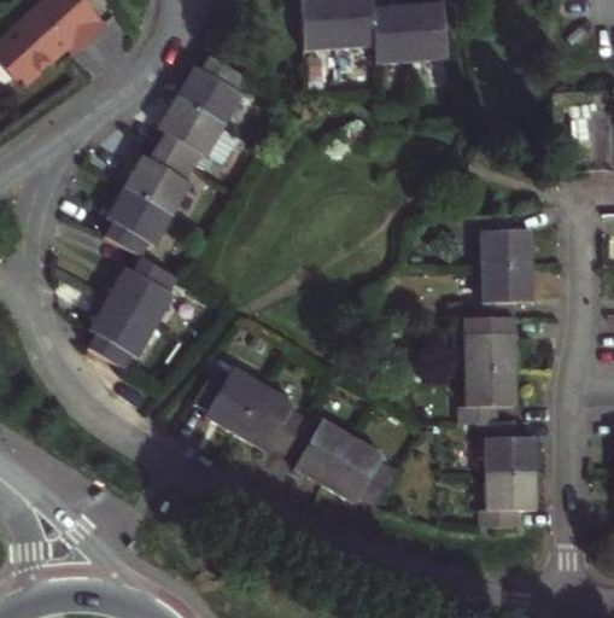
[(94,41),(106,30),(80,0),(51,0),(0,46),(0,66),(23,93),(71,51),(76,57),(94,41)]
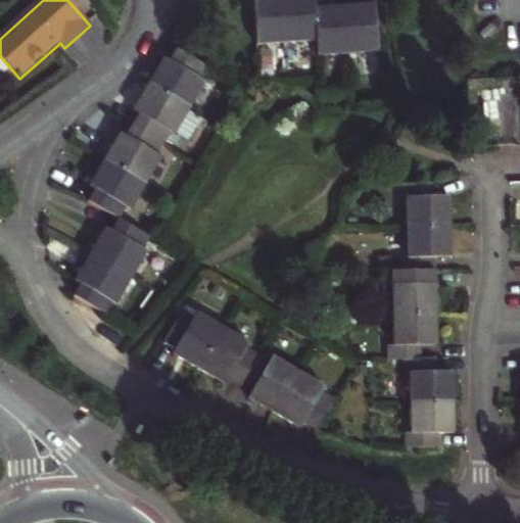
[(317,9),(316,0),(254,0),(257,42),(319,40),(319,56),(378,53),(377,6),(362,7),(334,8),(317,9)]
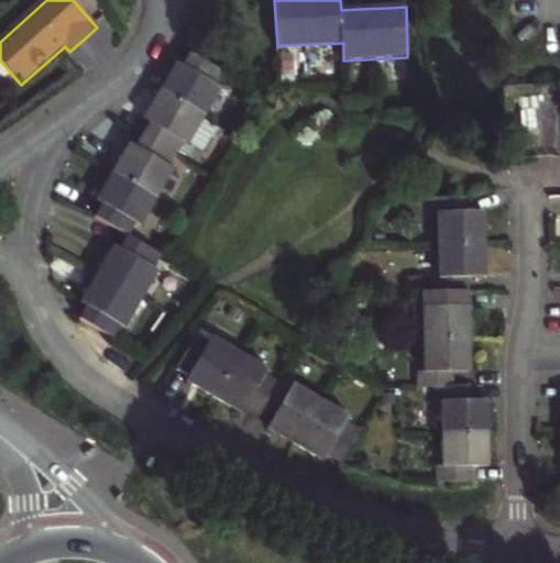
[(220,80),(227,69),(191,48),(185,59),(180,56),(173,70),(163,86),(207,113),(224,84),(220,80)]
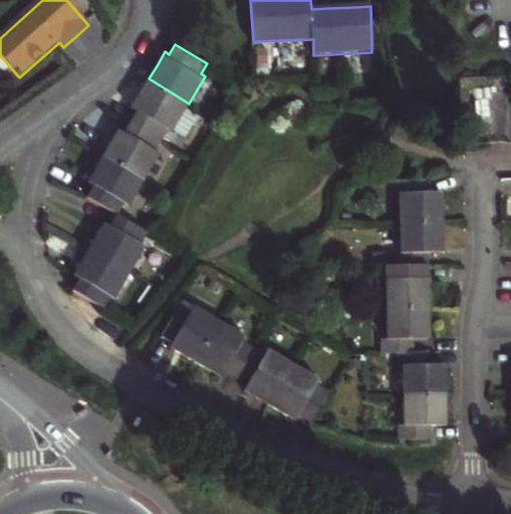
[(174,129),(189,103),(149,78),(141,92),(134,103),(140,106),(132,118),(163,137),(169,125),(174,129)]
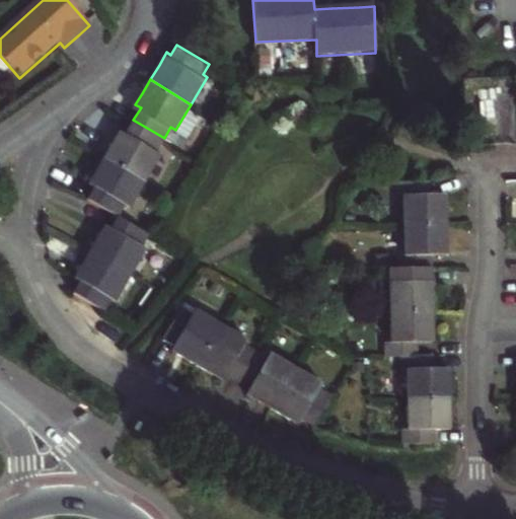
[(162,151),(158,149),(164,138),(133,120),(127,131),(122,128),(118,135),(105,154),(146,177),(147,177),(162,151)]
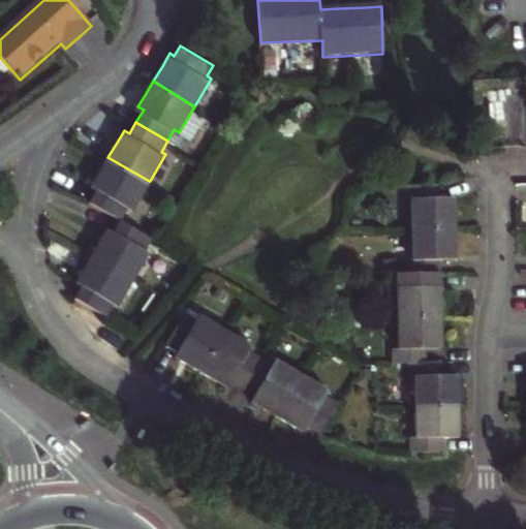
[(150,181),(149,181),(107,157),(99,172),(93,182),(98,186),(90,199),(122,218),(130,205),(134,208),(150,181)]
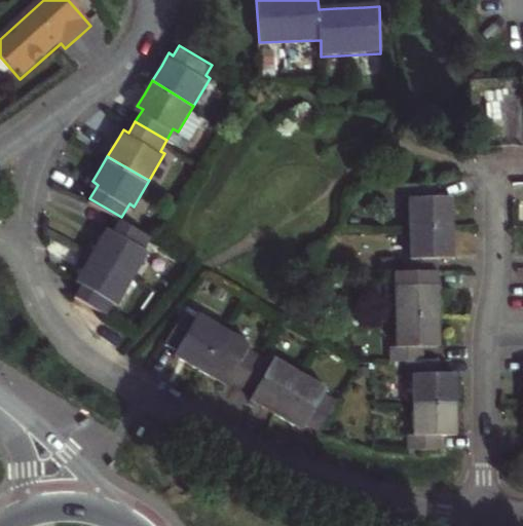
[(436,179),(432,180),(402,182),(402,193),(410,193),(410,227),(453,226),(452,201),(452,193),(437,193),(436,179)]
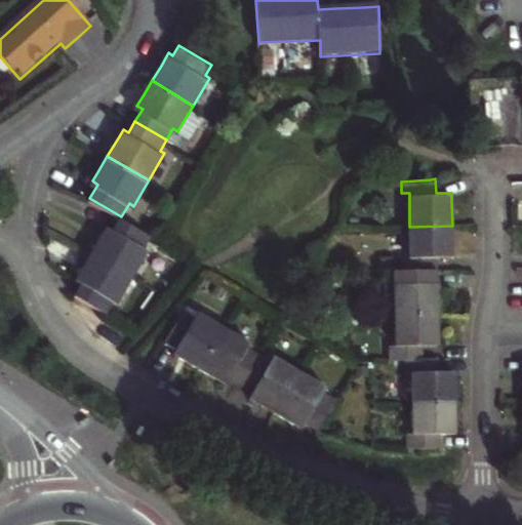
[(98,240),(92,250),(133,275),(148,248),(145,246),(152,234),(121,216),(115,228),(109,224),(98,240)]
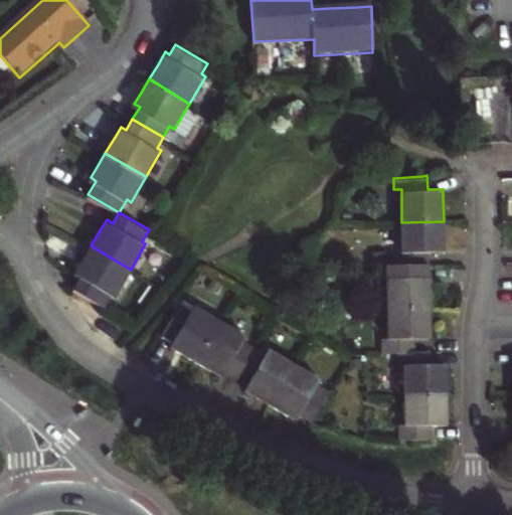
[(395,250),(395,266),(413,265),(429,265),(429,251),(444,250),(444,235),(444,221),(401,222),(402,250),(395,250)]
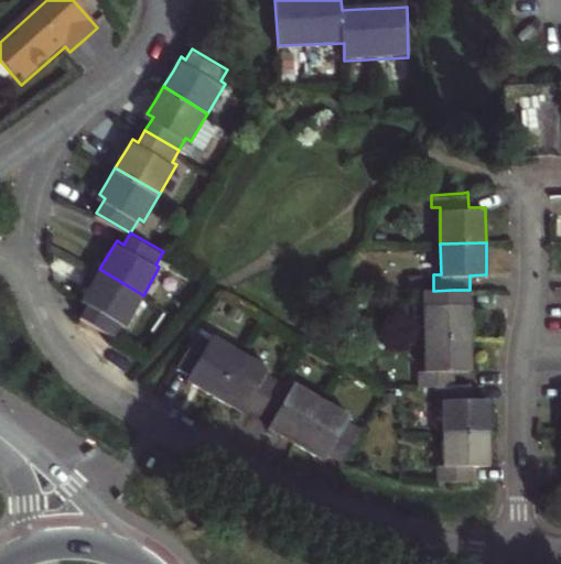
[(90,300),(81,316),(114,335),(122,320),(127,322),(143,295),(99,269),(94,280),(84,295),(90,300)]
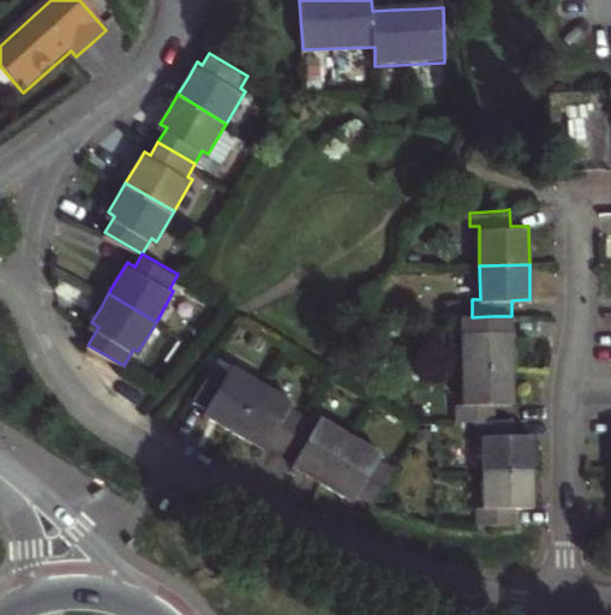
[(510,333),(493,333),(493,316),(472,317),(453,317),(453,333),(462,333),(462,371),(511,371),(510,344),(510,333)]
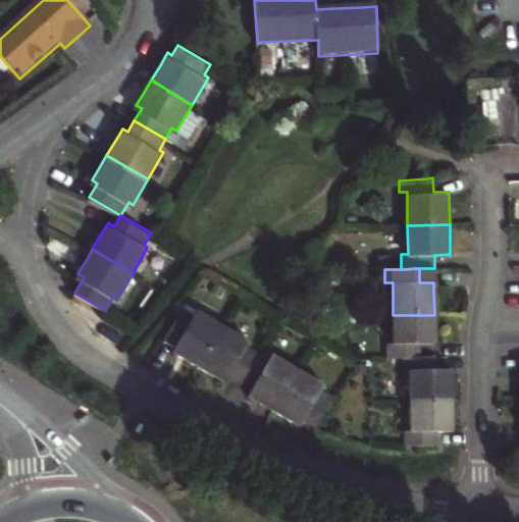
[(199,314),(196,318),(185,311),(165,344),(177,351),(175,355),(185,360),(202,370),(225,330),(199,314)]
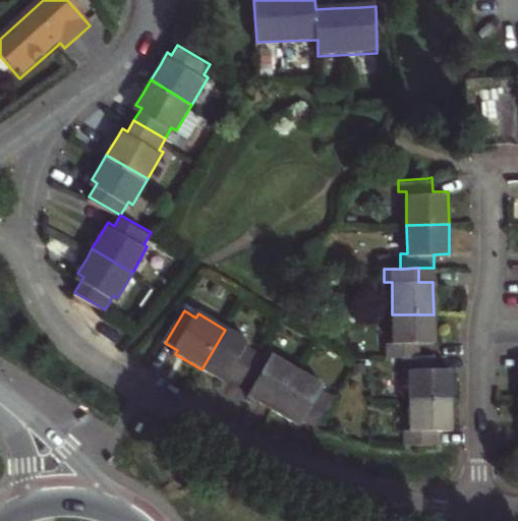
[(434,327),(434,314),(392,314),(393,341),(385,341),(386,355),(401,355),(420,355),(419,343),(434,342),(434,327)]
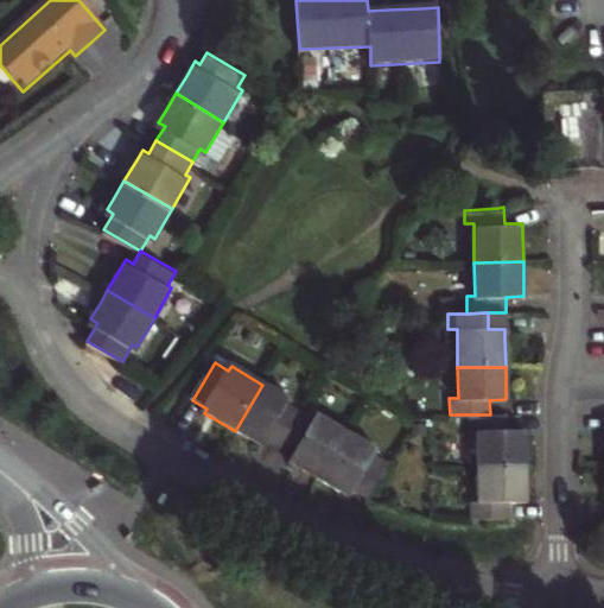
[(291,409),(293,404),(262,385),(235,431),(245,437),(266,450),(269,444),(280,450),(302,415),(291,409)]
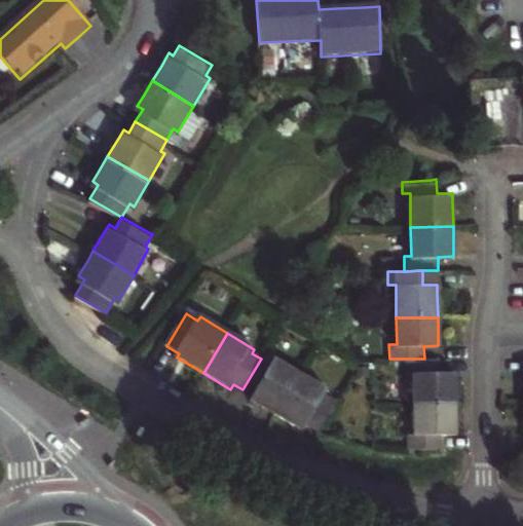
[(276,362),(273,366),(261,359),(243,389),(255,398),(253,402),(259,406),(278,417),(302,376),(276,362)]
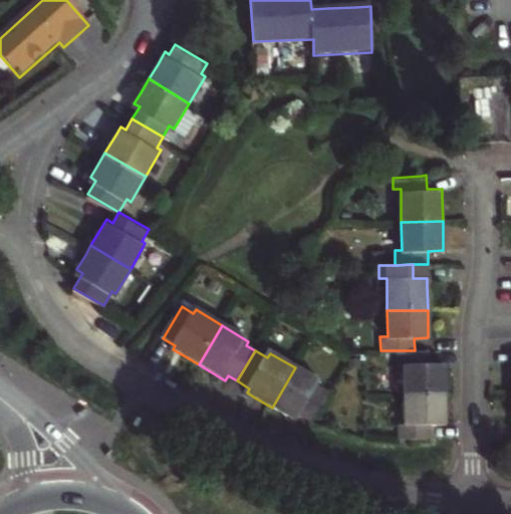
[(428,350),(415,350),(396,350),(397,362),(402,362),(403,395),(443,395),(443,362),(428,362),(428,356),(428,350)]
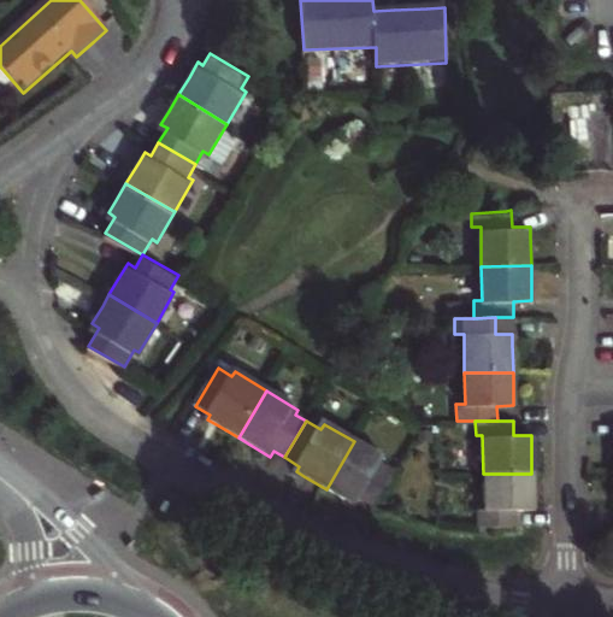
[(358,507),(361,503),(377,511),(399,474),(382,464),(385,459),(354,441),(326,489),(336,495),(358,507)]
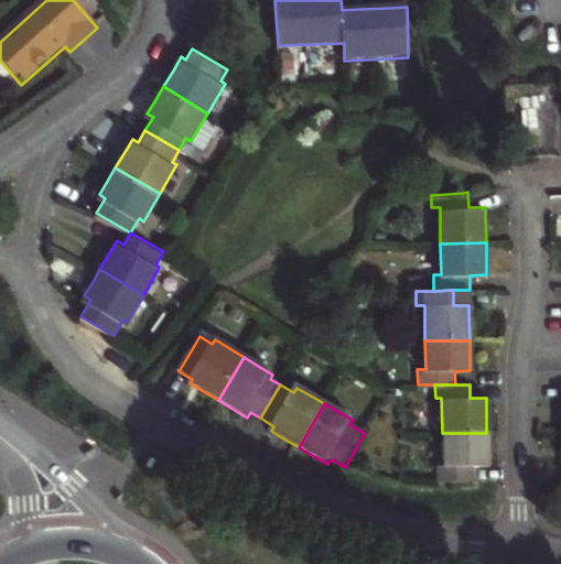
[(486,443),(486,433),(442,433),(442,463),(435,464),(437,478),(470,477),(470,465),(486,465),(486,443)]
